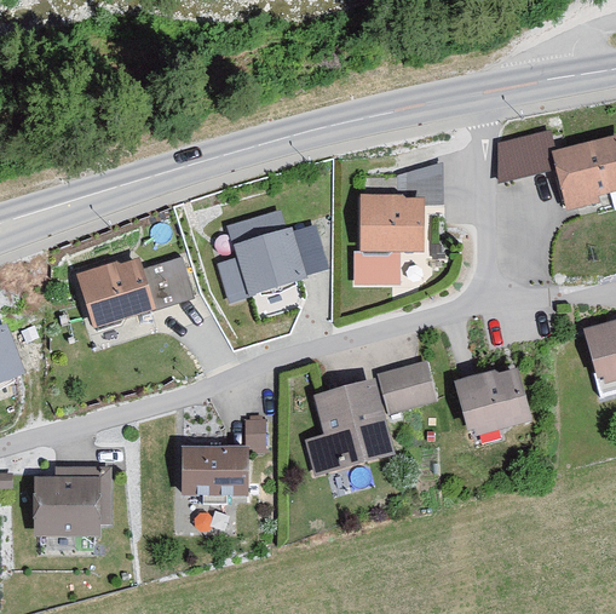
[(615,189),(615,133),(551,150),(565,208),(600,200),(599,194),(615,189)]
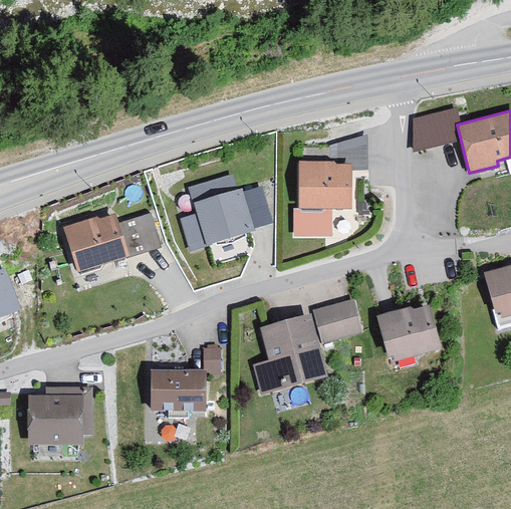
[(364,168),(365,136),(326,144),(326,147),(300,146),(300,161),(299,209),(323,210),(323,206),(353,207),(354,180),(351,180),(352,168),(364,168)]
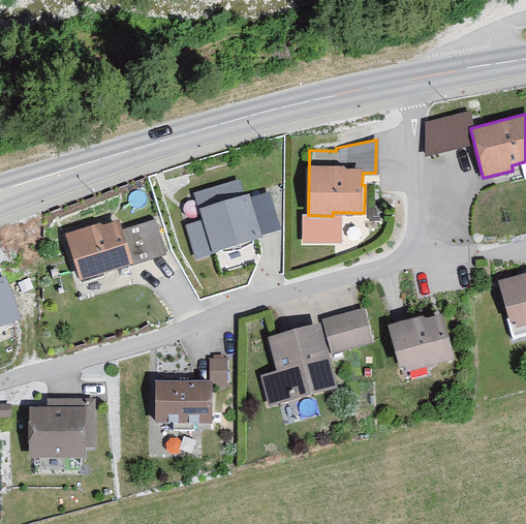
[(198,217),(184,221),(194,255),(258,236),(256,230),(277,224),(265,184),(245,190),(240,174),(190,188),(198,217)]
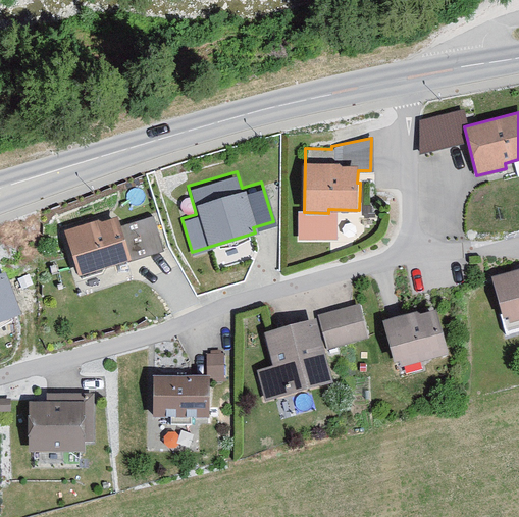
[(164,250),(153,216),(119,226),(116,218),(100,223),(99,219),(63,230),(78,277),(164,250)]
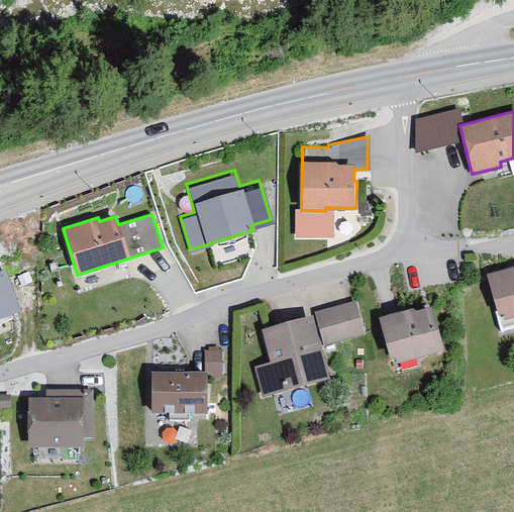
[(513,265),(487,274),(501,320),(513,316),(513,265)]
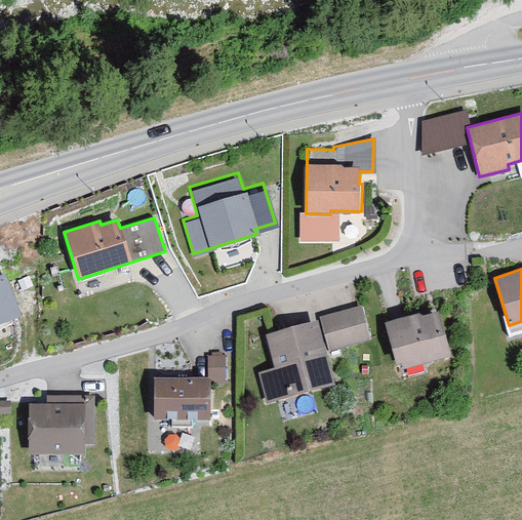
[(0,279),(0,325),(22,318),(6,277),(0,279)]
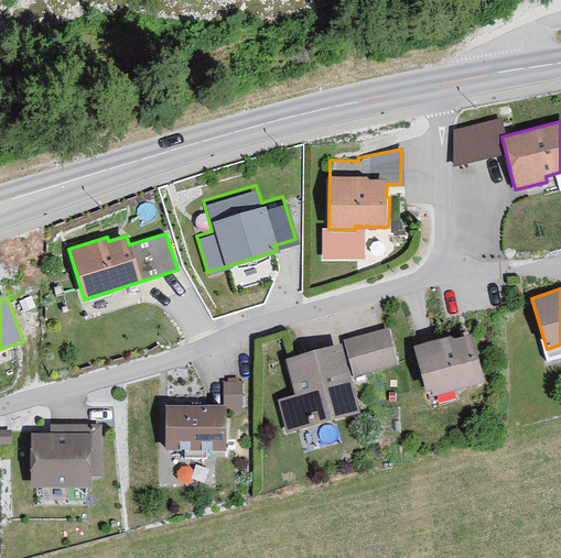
[(388,328),(344,339),(354,376),(398,364),(388,328)]
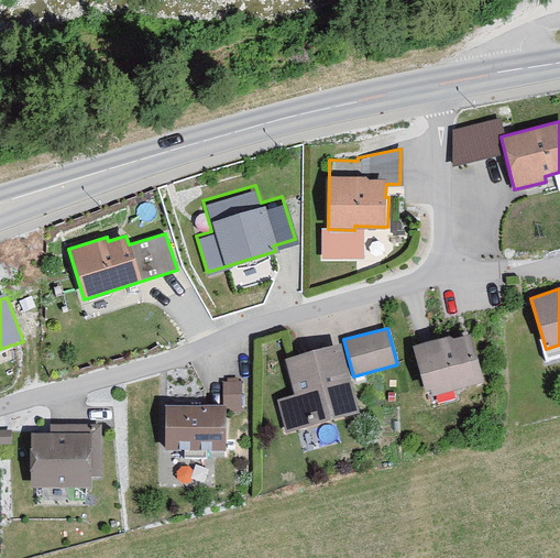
[(485,381),(473,337),(454,341),(453,336),(414,346),(427,396),(485,381)]
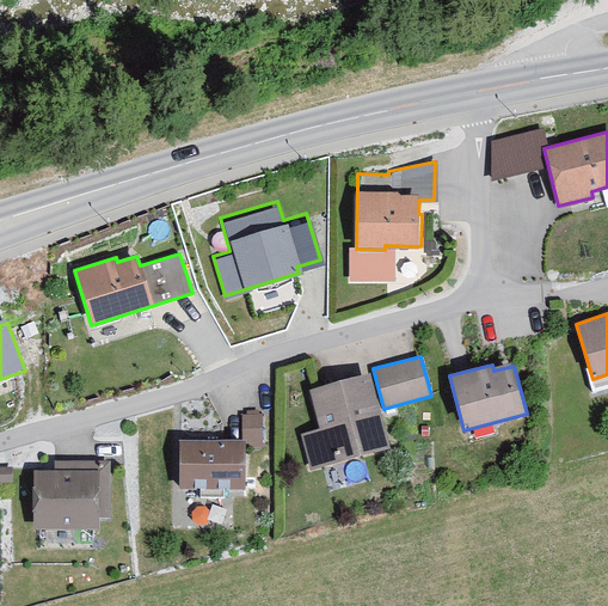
[(309,470),(388,448),(368,374),(308,390),(319,429),(300,434),(309,470)]
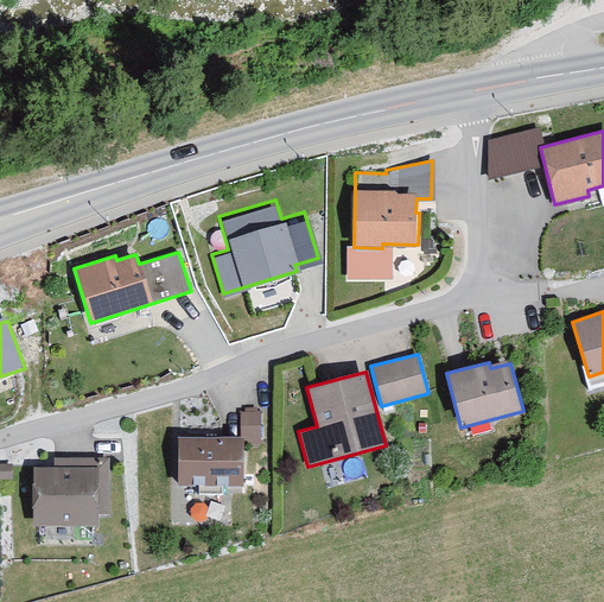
[(255,411),(239,411),(239,437),(255,436),(255,411)]
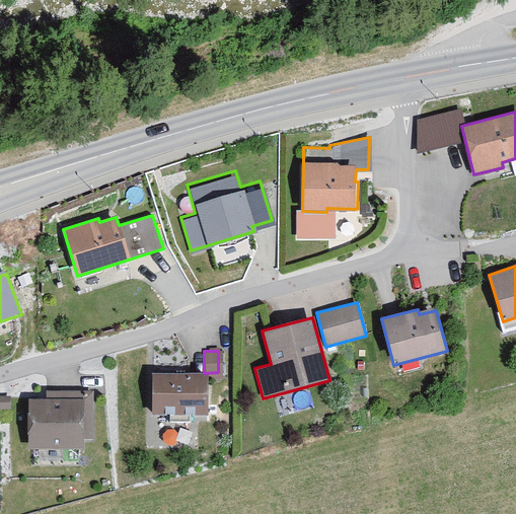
[(207,415),(208,376),(152,375),(151,414),(207,415)]
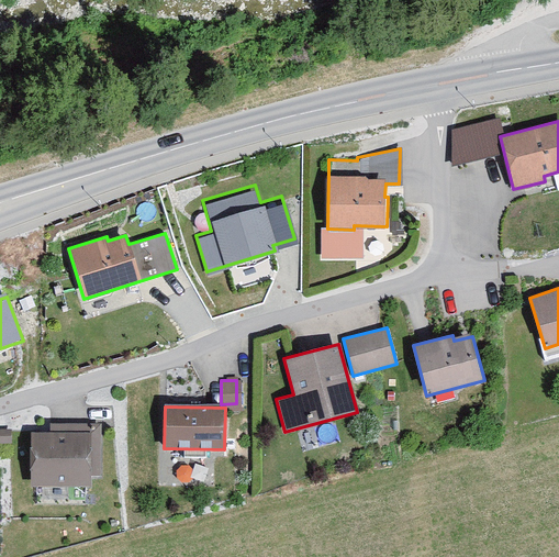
[(91,425),(48,425),(48,434),(29,434),(30,488),(91,488),(91,425)]
